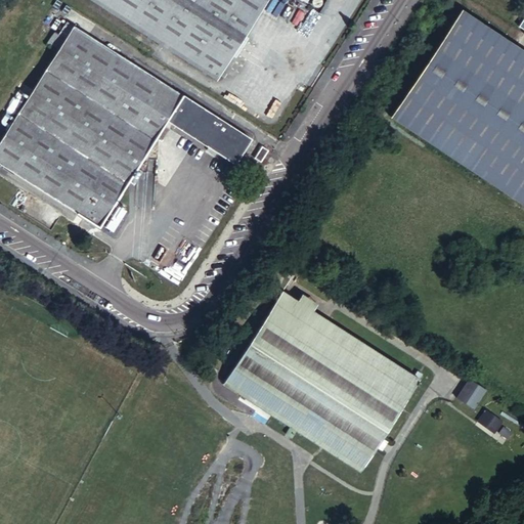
[(251,33),(265,10),(271,0),(90,0),(218,82),(224,73),(237,52),(251,33)]
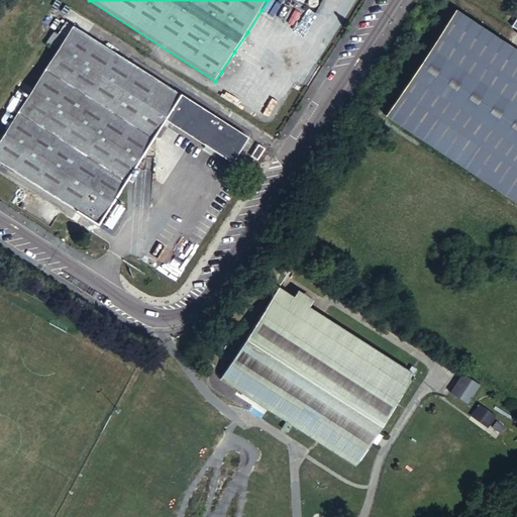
[(516,46),(457,7),(387,114),(516,200),(516,46)]
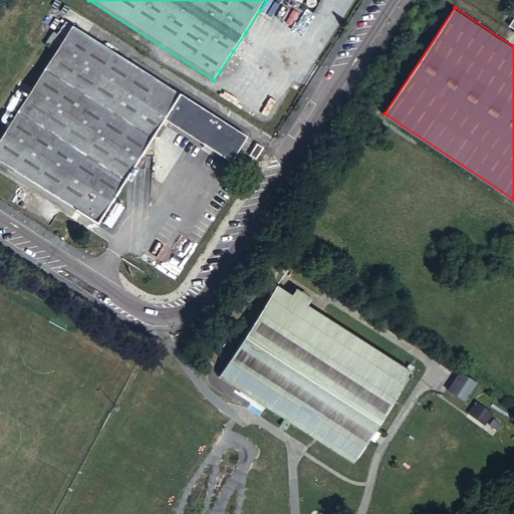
[(66,42),(58,53),(0,141),(0,161),(98,223),(165,121),(207,147),(215,152),(232,162),(247,139),(65,23),(57,35),(66,42)]
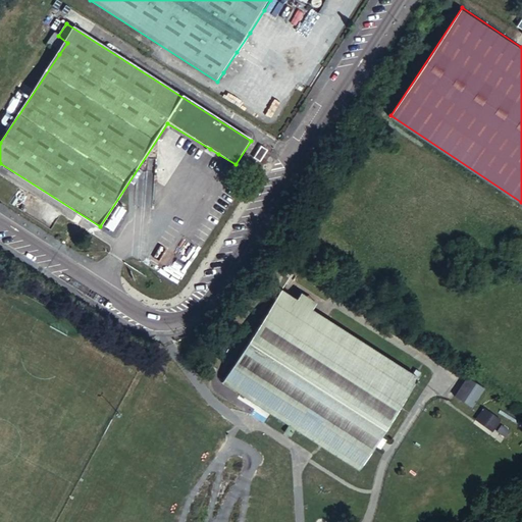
[(47,46),(59,54),(67,43),(58,36),(54,34),(47,46)]
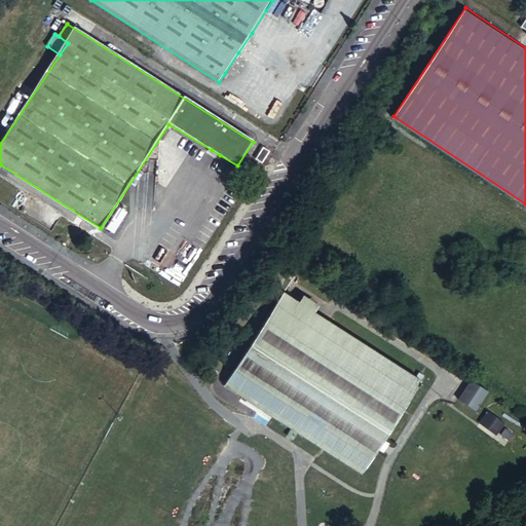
[(270,153),(262,149),(255,160),(262,164),(270,153)]
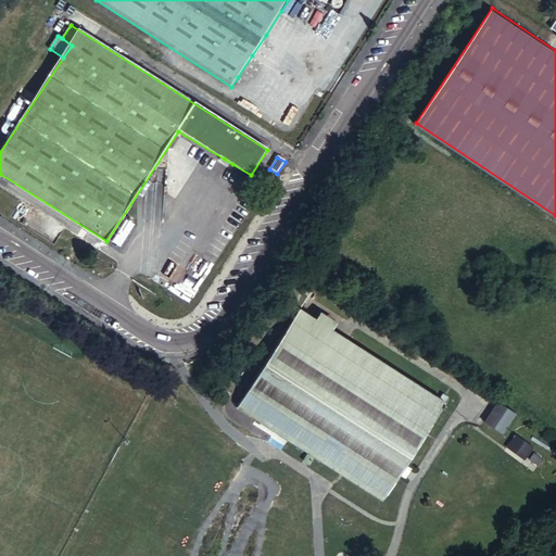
[(232,164),(224,159),(222,162),(230,167),(232,164)]
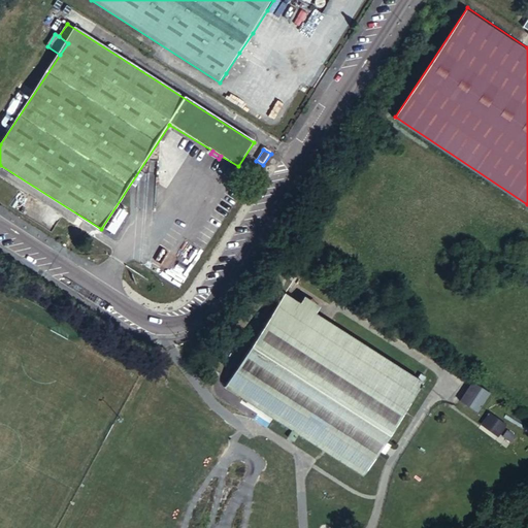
[(429,385),(378,355),(293,298),(231,392),(369,481),(387,453),(426,391),(428,393),(431,389),(428,388),(429,385)]
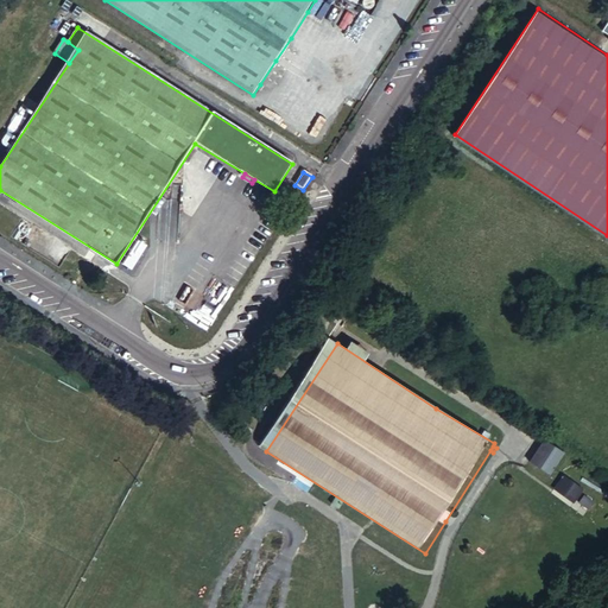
[(552,442),(538,464),(557,476),(571,454),(552,442)]
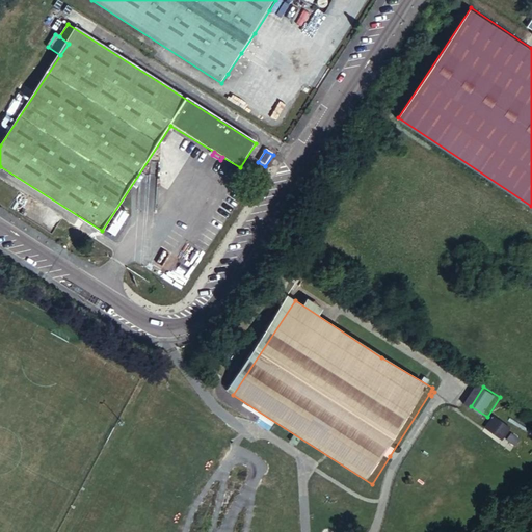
[(517,429),(500,418),(494,427),(511,437),(517,429)]
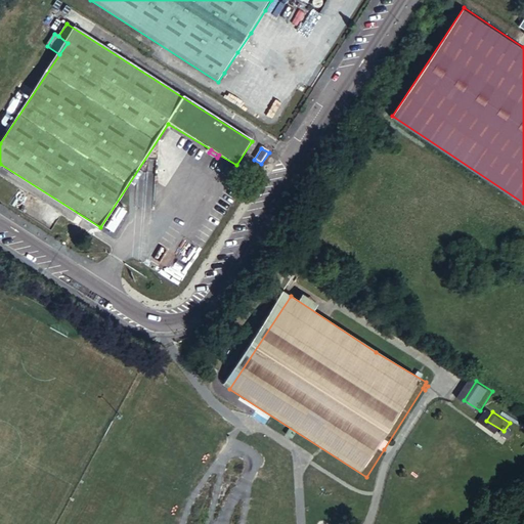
[(519,433),(511,427),(507,433),(516,439),(519,433)]
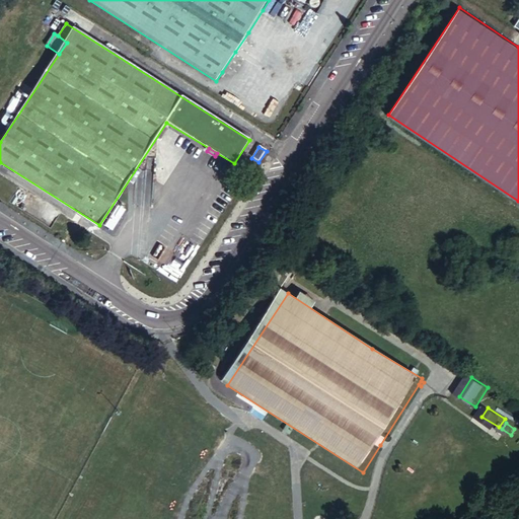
[(295,438),(299,432),(293,428),(289,434),(295,438)]
